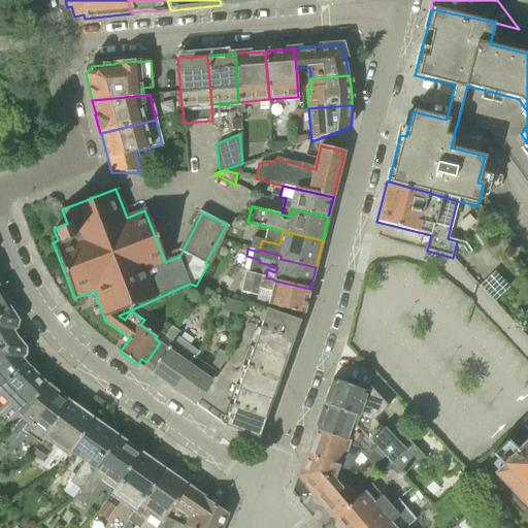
[(304,314),(310,289),(274,281),(274,279),(266,277),(245,272),(242,287),(240,287),(238,293),(258,297),(260,289),(271,292),(266,308),(304,314)]
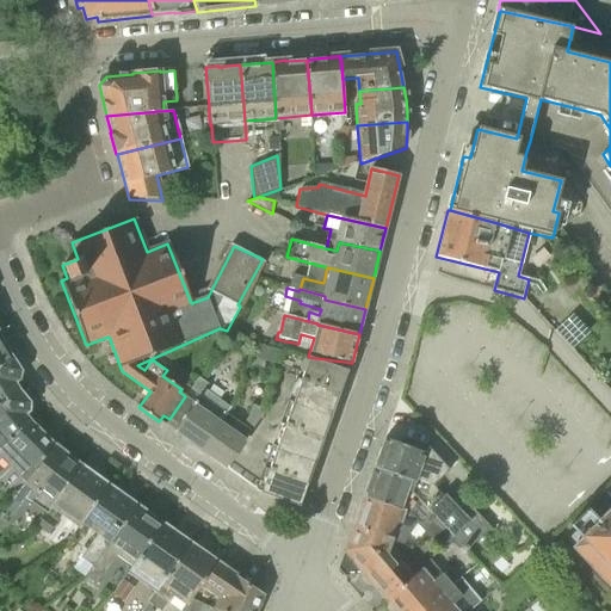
[(572,347),(584,335),(569,321),(556,333),(572,347)]
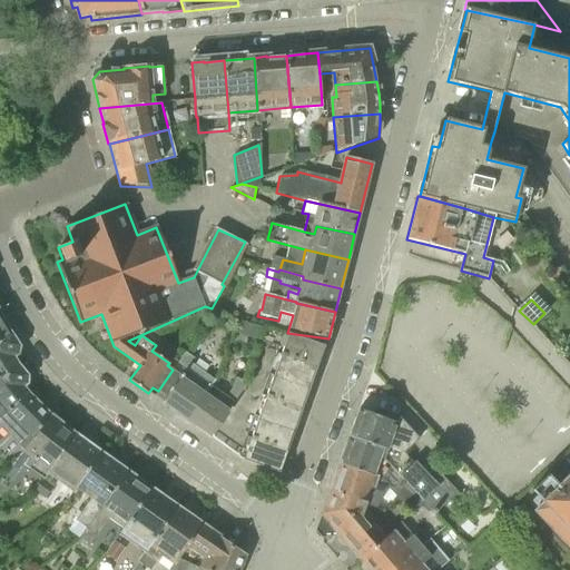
[(0,341),(12,336),(0,315),(0,341)]
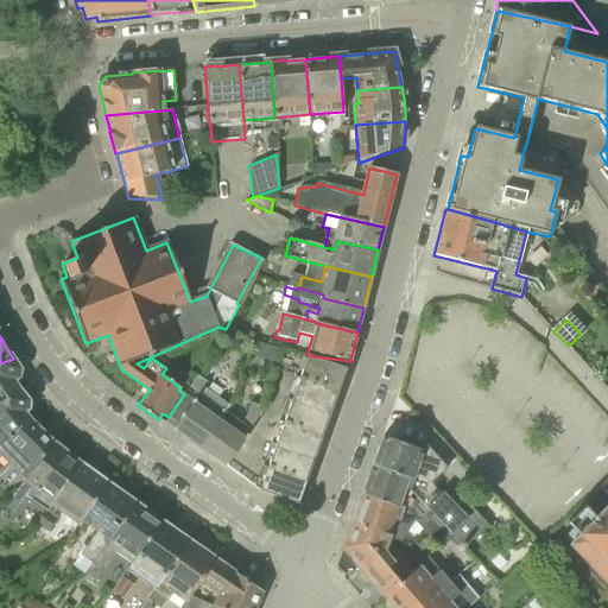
[(253,354),(279,363),(284,350),(255,342),(253,354)]
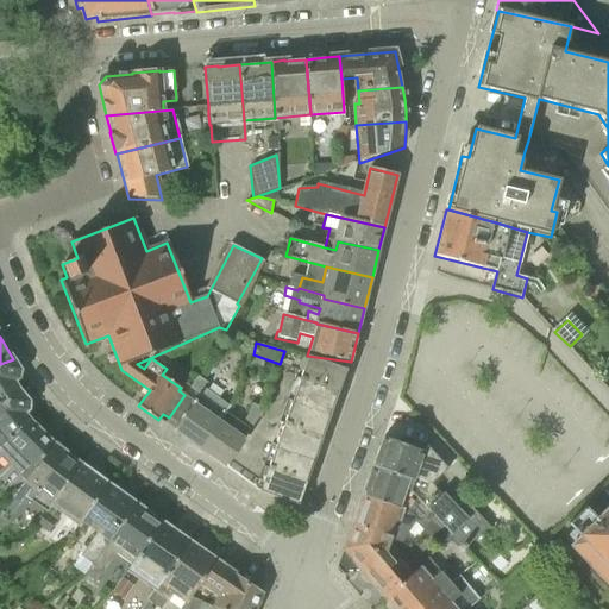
[(284,351),(280,364),(302,372),(300,378),(339,393),(347,370),(284,351)]
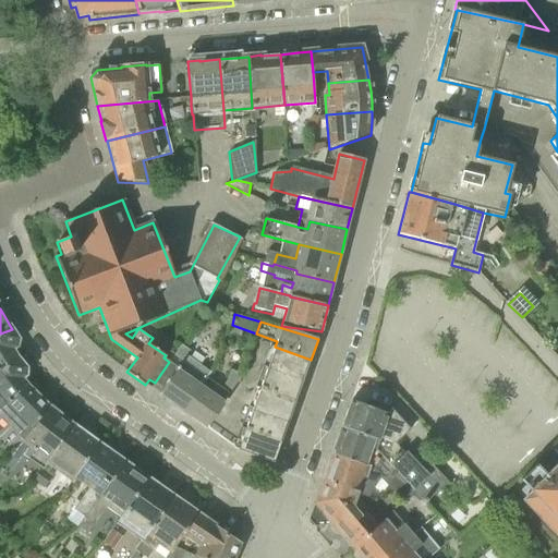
[(0,334),(0,368),(17,358),(12,350),(17,347),(19,340),(12,329),(0,334)]
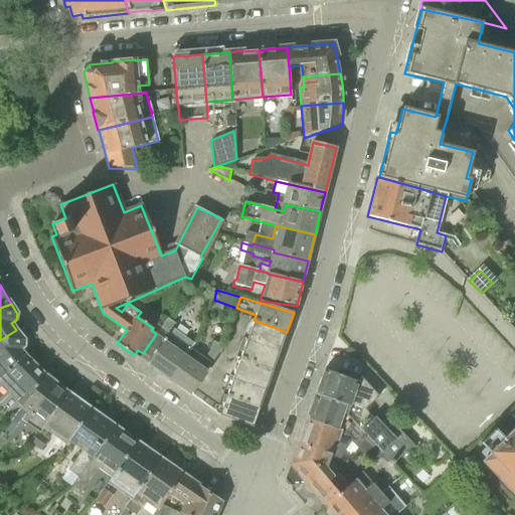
[(169,380),(194,343),(174,329),(177,325),(167,318),(160,328),(168,334),(164,339),(156,334),(143,353),(151,359),(147,364),(169,380)]
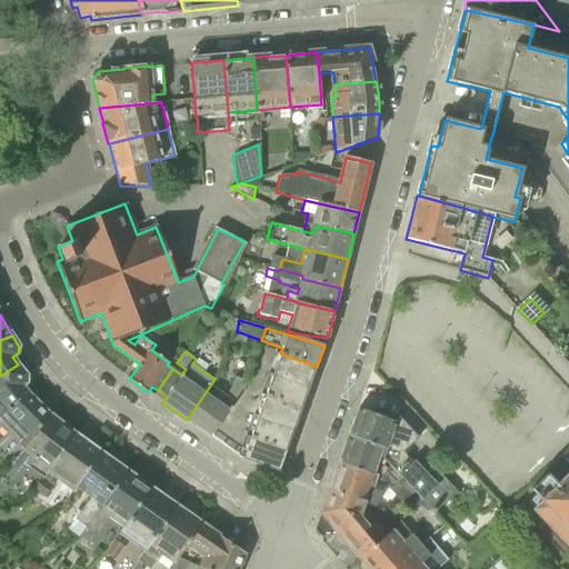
[(317,367),(280,353),(273,375),(309,388),(317,367)]
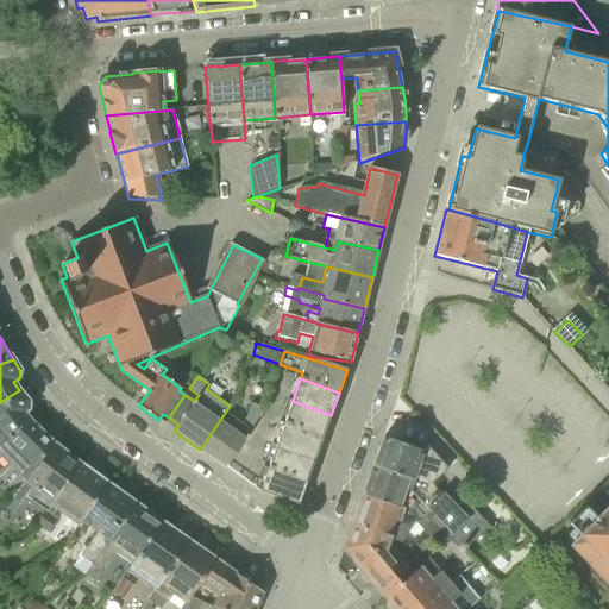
[(19,390),(0,402),(0,447),(32,421),(25,414),(29,410),(29,403),(19,390)]
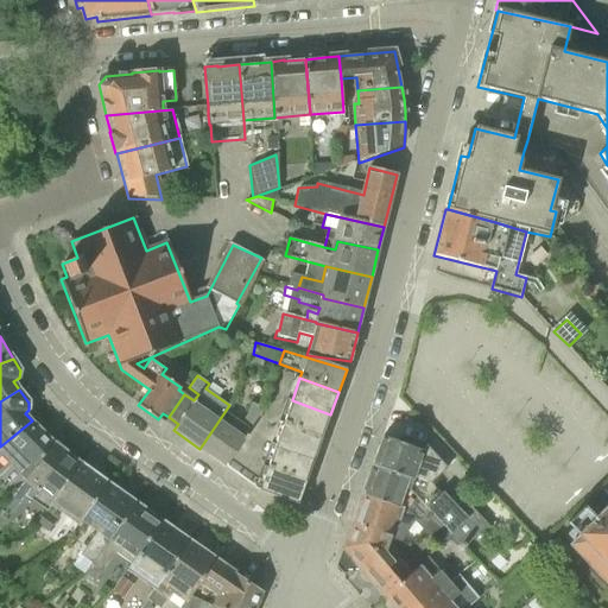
[(330,415),(292,400),(284,424),(323,437),(330,415)]
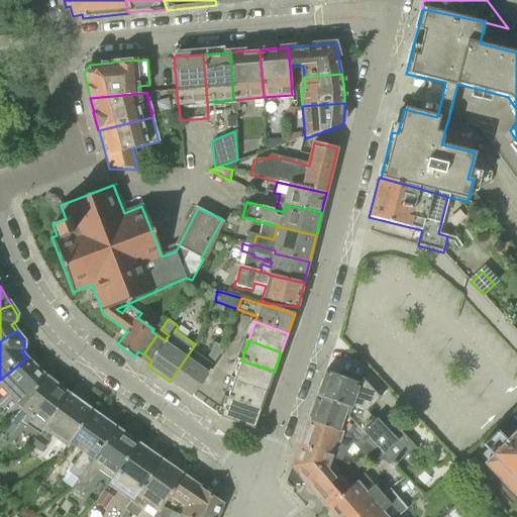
[(195,345),(195,344),(170,382),(192,398),(223,352),(225,347),(213,343),(210,353),(206,359),(192,349),(195,345)]
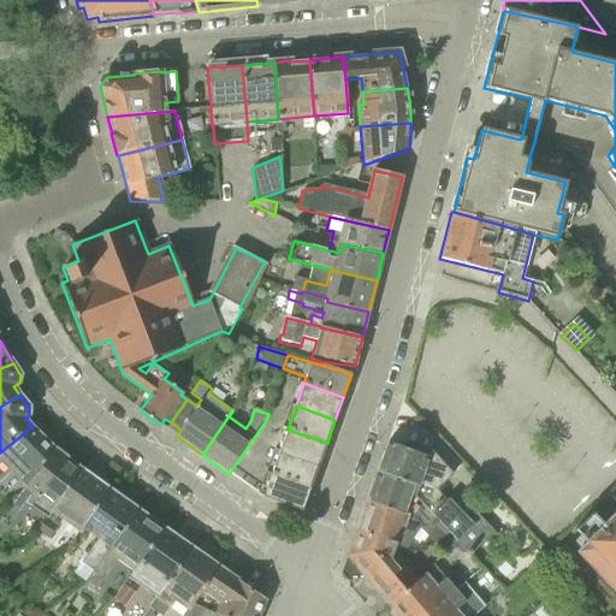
[(33,426),(0,452),(0,480),(13,468),(27,483),(53,448),(33,426)]
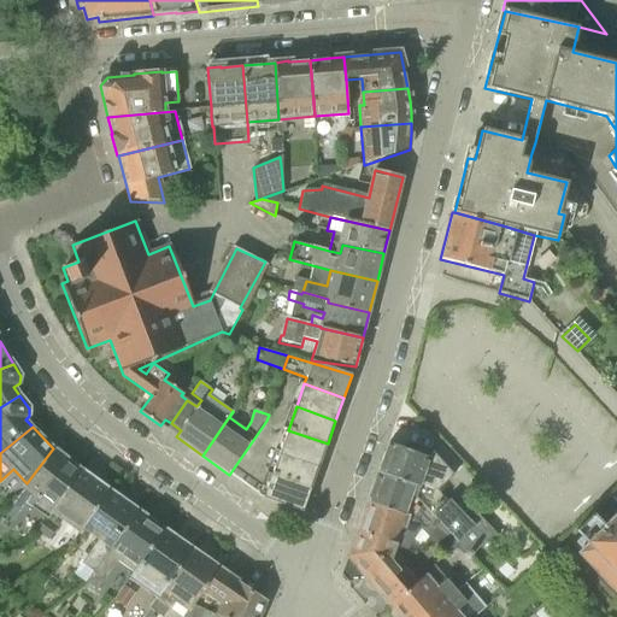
[(328,444),(288,430),(280,451),(319,465),(328,444)]
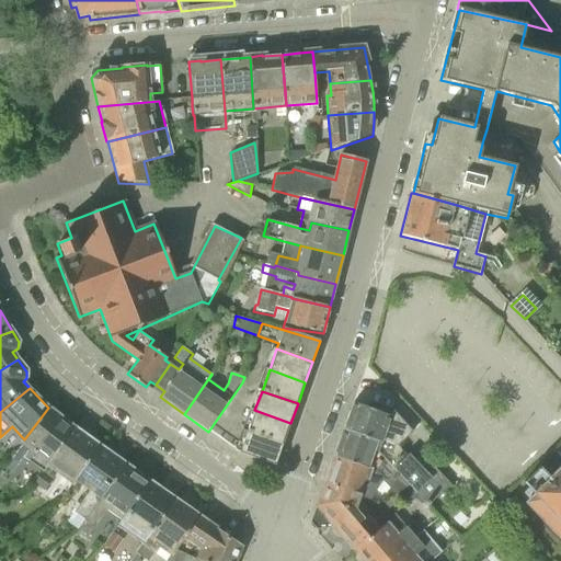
[(353,403),(344,430),(382,444),(378,453),(416,493),(427,506),(450,484),(434,468),(428,473),(409,454),(407,456),(397,445),(412,432),(397,414),(393,418),(353,403)]
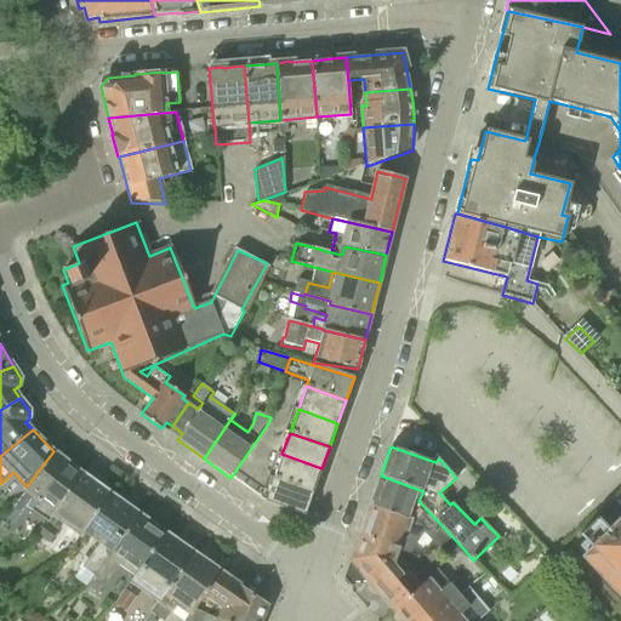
[(53,451),(27,486),(28,486),(17,502),(11,510),(20,516),(26,508),(46,523),(81,474),(56,454),(53,451)]
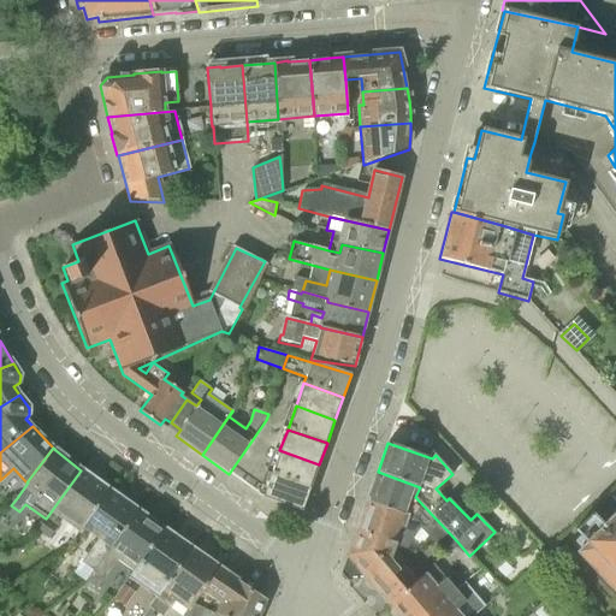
[(319,465),(279,450),(272,474),(311,487),(319,465)]
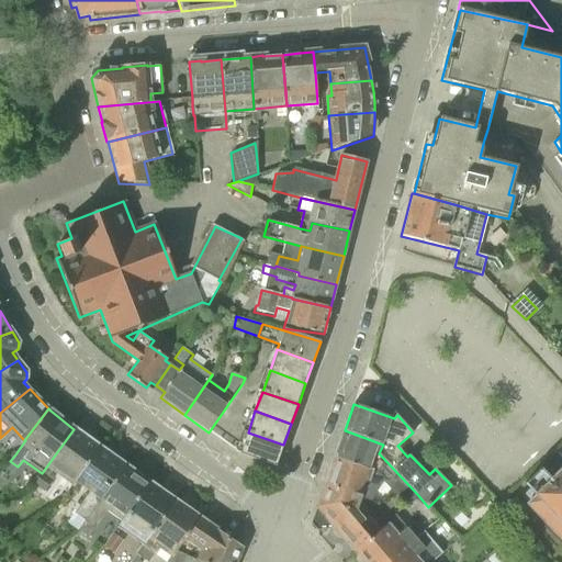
[(74,429),(42,473),(32,486),(43,493),(52,481),(47,478),(52,472),(70,486),(99,447),(74,429)]
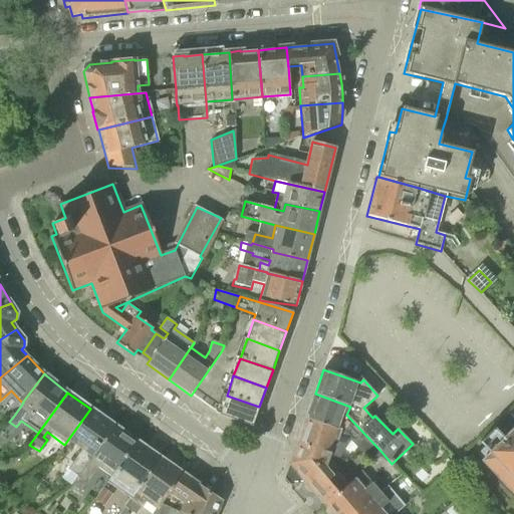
[(350,407),(315,394),(306,419),(339,431),(340,432),(341,432),(370,462),(381,452),(346,415),(350,407)]
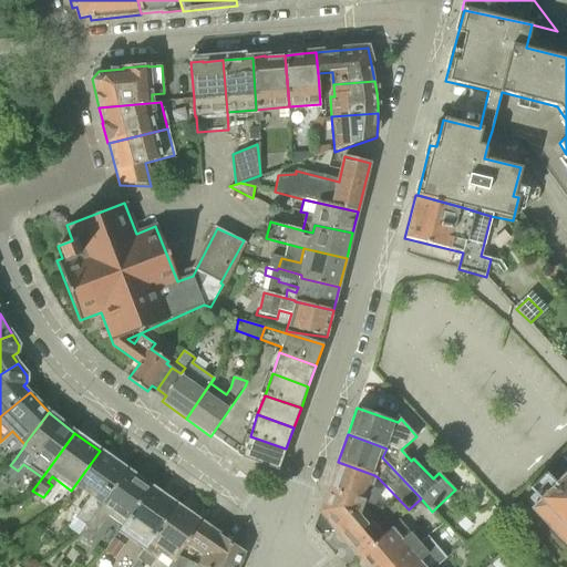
[(286,449),(250,436),(243,457),(278,471),(286,449)]
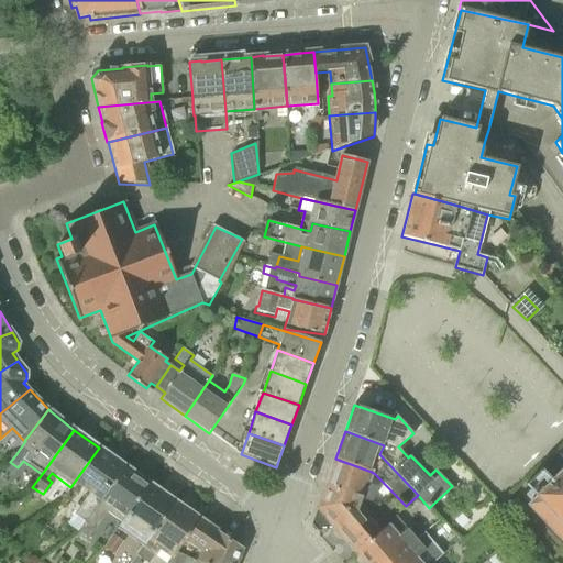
[(99,448),(70,487),(72,487),(75,483),(90,493),(75,514),(83,519),(123,465),(99,448)]
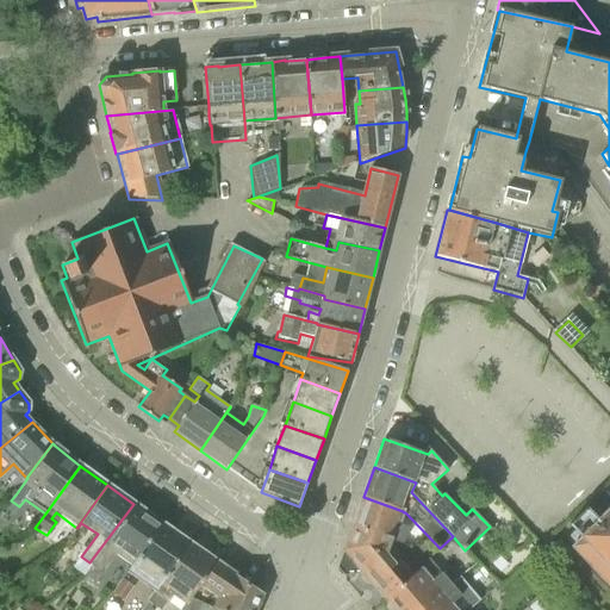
[(403,511),(363,497),(362,499),(360,503),(358,509),(358,511),(353,526),(392,541),(403,545),(409,529),(399,526),(404,512),(403,511)]
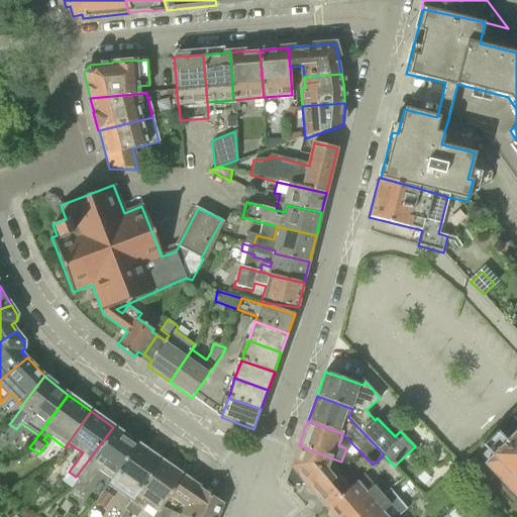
[(113,427),(76,477),(74,480),(77,481),(71,489),(81,496),(98,471),(111,480),(136,443),(113,427)]
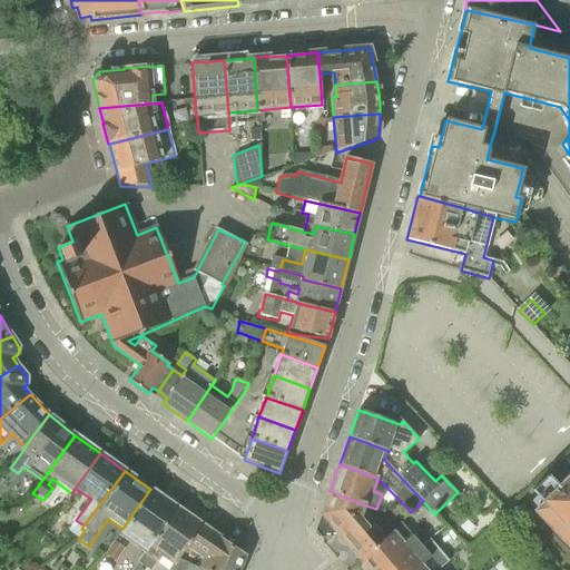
[(569,475),(540,502),(542,503),(533,512),(569,551),(569,475)]
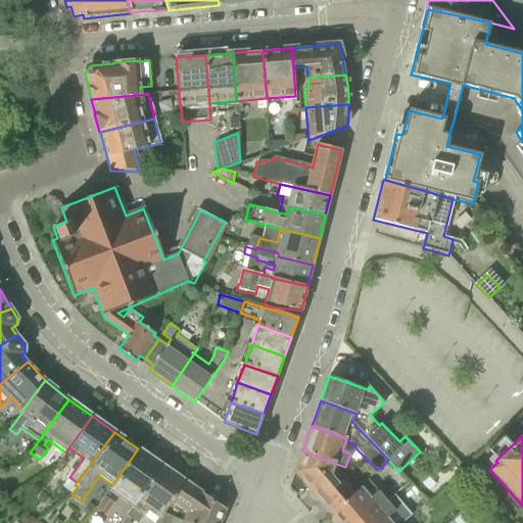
[(138,448),(112,485),(107,492),(131,509),(161,465),(138,448)]
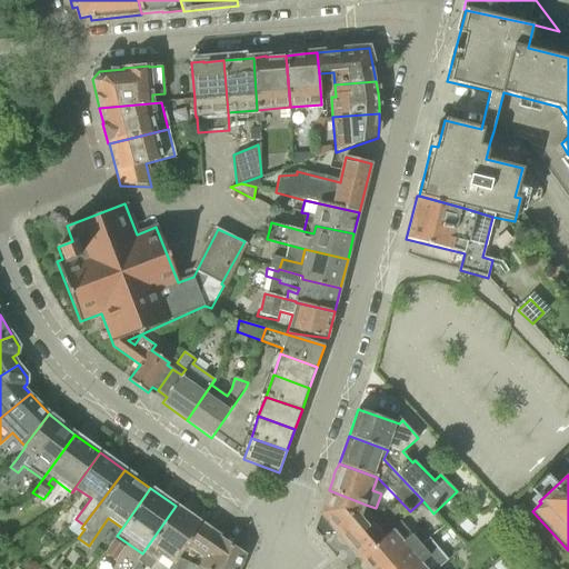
[(366,505),(329,490),(315,531),(315,533),(316,536),(317,537),(319,538),(321,537),(338,535),(359,559),(376,546),(362,531),(369,527),(360,518),(366,505)]
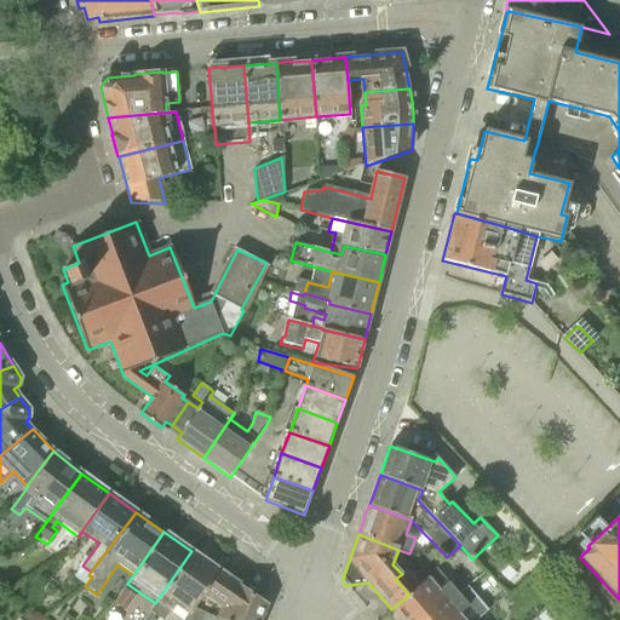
[(191,551),(155,603),(149,612),(150,613),(144,619),(150,619),(154,615),(160,619),(164,619),(168,613),(170,614),(174,607),(189,616),(194,609),(202,597),(220,570),(191,551)]
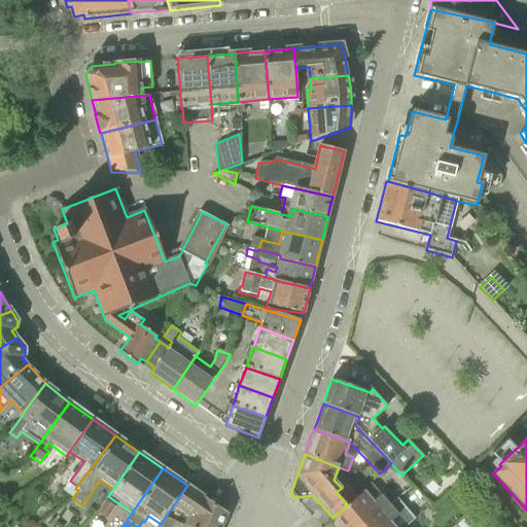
[(362,492),(348,505),(332,518),(336,521),(334,524),(336,526),(363,526),(389,504),(371,483),(362,492)]
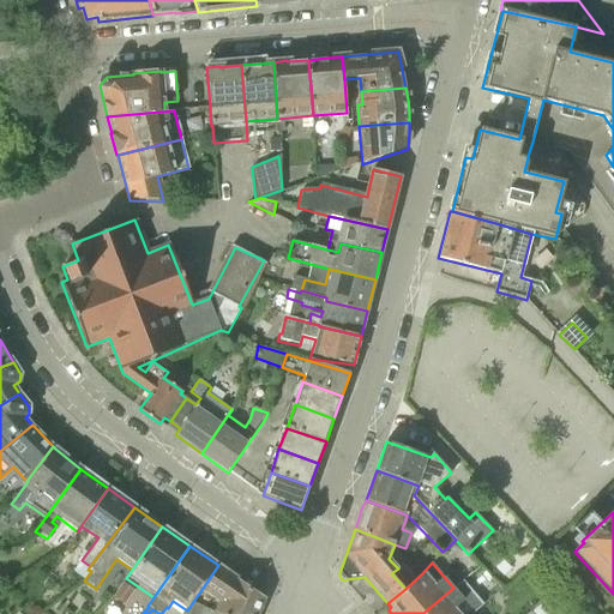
[(218,565),(200,591),(217,602),(214,612),(220,613),(257,613),(265,599),(218,565)]
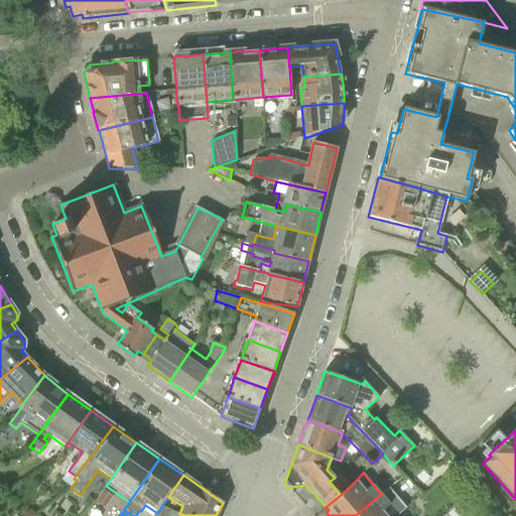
[(389,487),(381,494),(356,515),(396,515),(406,508),(389,487)]
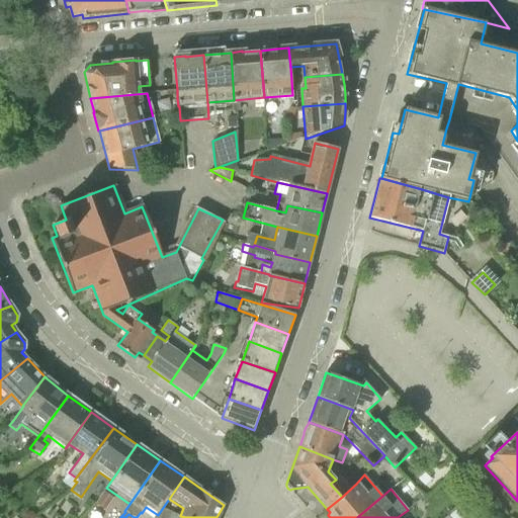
[(104,510),(112,498),(104,492),(96,504),(104,510)]
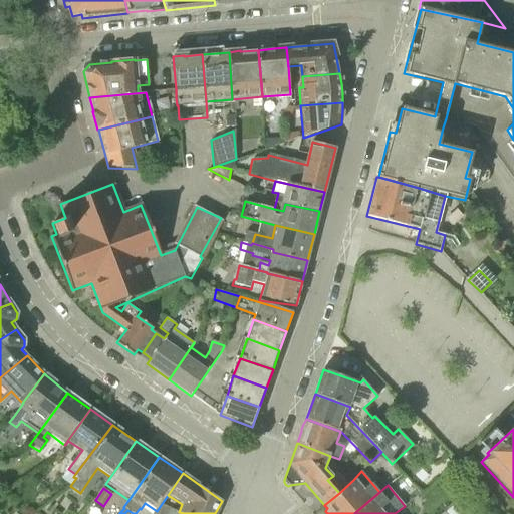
[(161,505),(157,511),(154,513),(184,513),(179,512),(161,505)]
